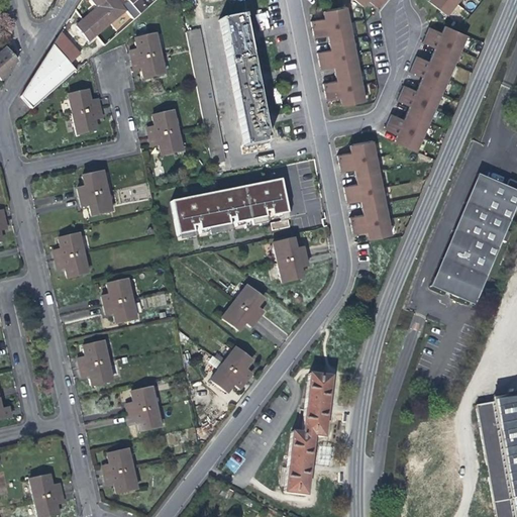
[(83,19),(76,25),(79,29),(76,31),(81,38),(84,35),(88,41),(111,22),(117,29),(131,18),(116,0),(92,0),(92,1),(97,7),(83,19)]
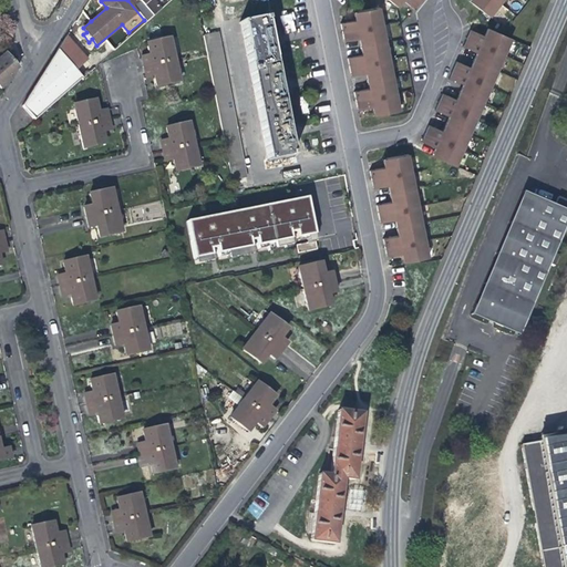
[(140,0),(154,17),(161,10),(152,0),(140,0)]
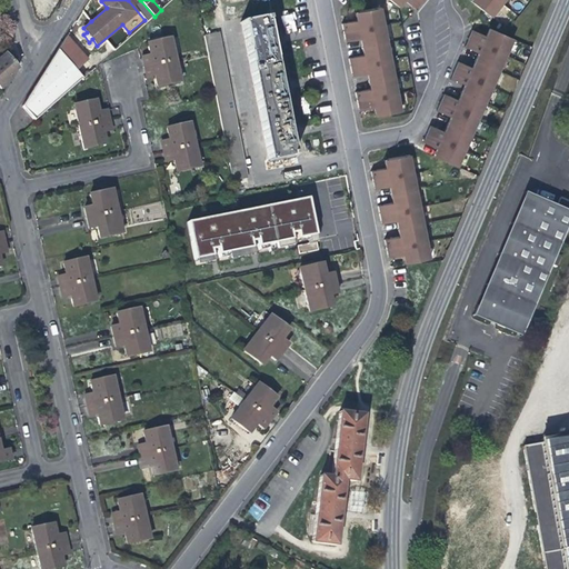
[(388,0),(396,6),(399,0),(402,0),(403,1),(415,10),(422,0),(388,0)]
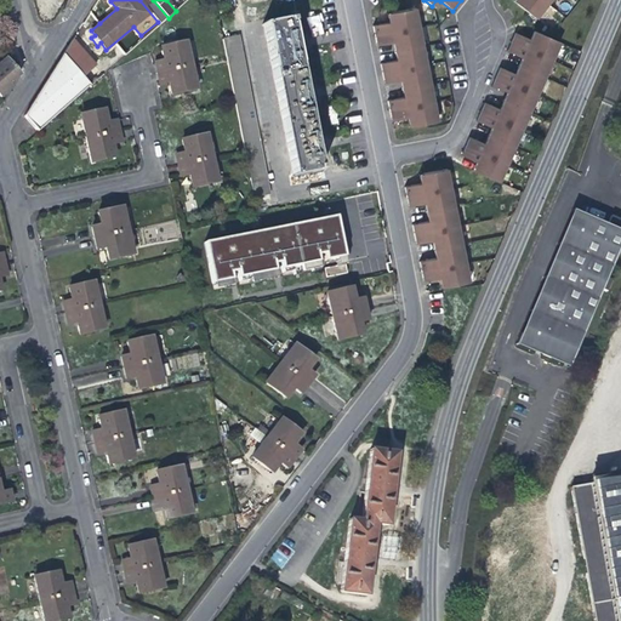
[(518,0),(516,4),(535,18),(550,0),(518,0)]
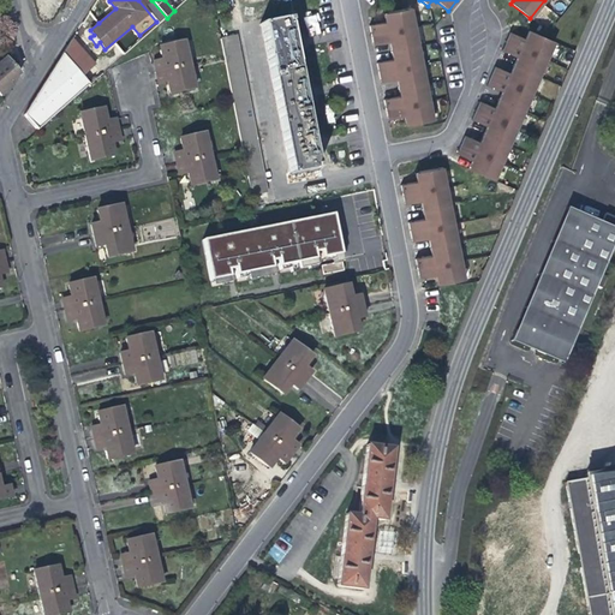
[(410,125),(433,121),(411,9),(387,13),(389,23),(384,23),(369,27),(374,46),(388,43),(393,42),(396,59),(392,60),(376,64),(381,83),(396,81),(400,79),(404,96),(399,97),(384,101),(388,120),(404,117),(407,117),(410,125)]
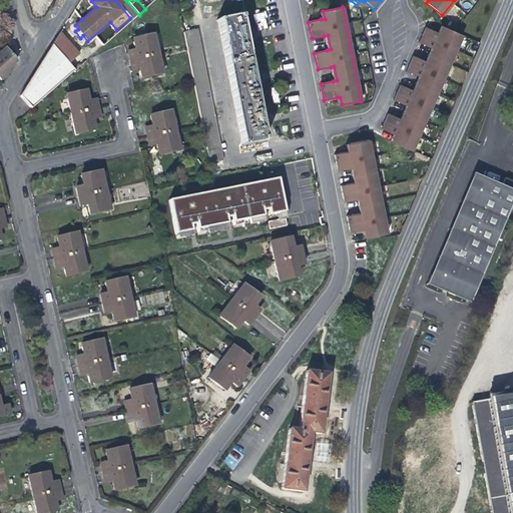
[(224,62),(248,58),(244,40),(248,40),(248,35),(247,32),(243,33),(239,16),(216,20),(224,62)]
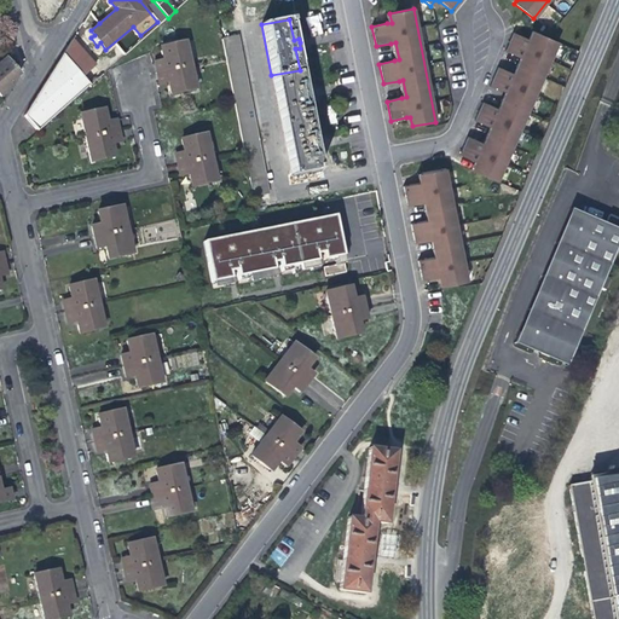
[(476,174),(498,183),(559,41),(536,33),(532,41),(528,39),(514,33),(505,52),(520,58),(525,59),(518,76),(514,75),(499,68),(491,87),(505,93),(509,94),(503,111),(498,110),(484,103),(476,122),(491,128),(495,129),(489,146),(484,145),(469,139),(462,157),(476,163),(480,166),(476,174)]
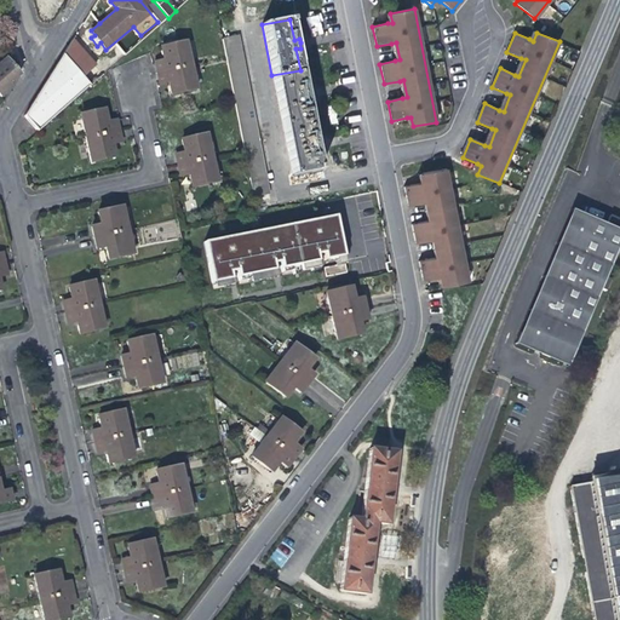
[(222,40),(253,199),(268,195),(237,36),(222,40)]
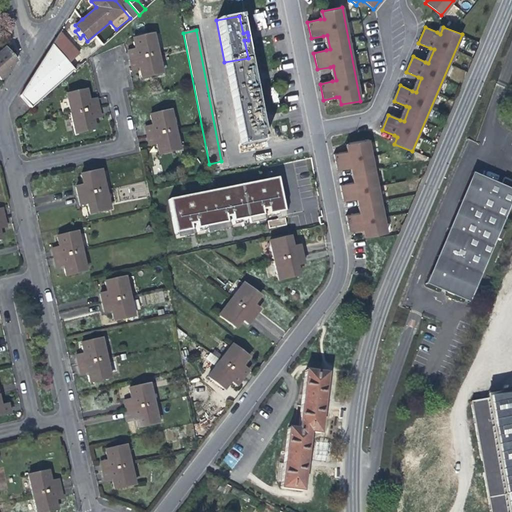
[(59,32),(52,44),(62,56),(69,63),(79,54),(59,32)]
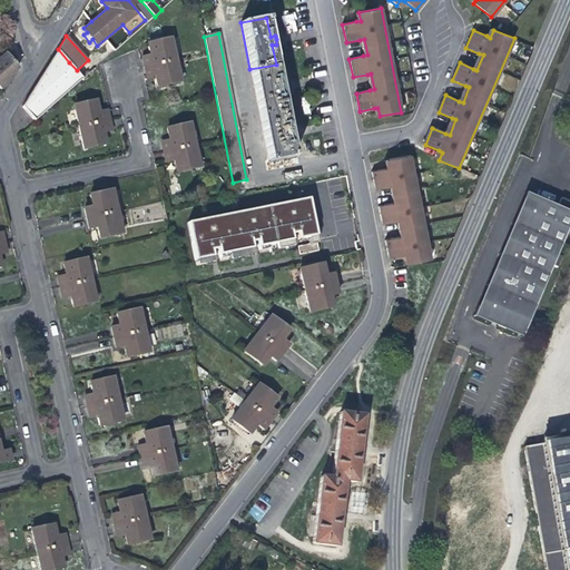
[(174,62),(169,40),(147,45),(148,50),(149,56),(140,58),(143,69),(174,62)]
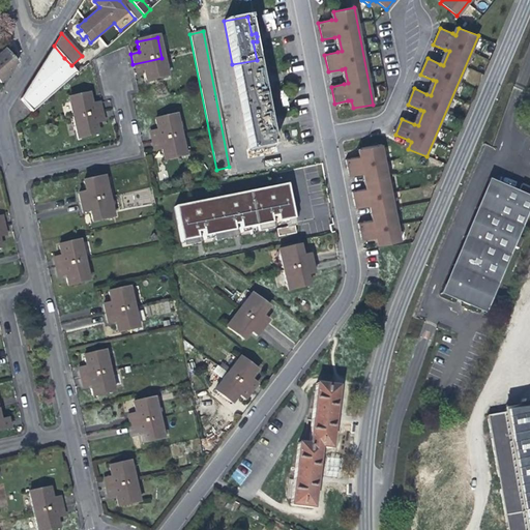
[(64,58),(54,46),(46,58),(38,69),(56,89),(77,71),(71,65),(64,58)]
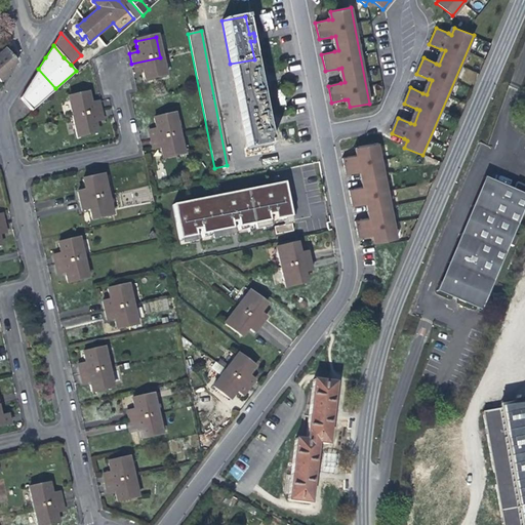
[(11,68),(17,63),(5,48),(0,52),(0,81),(10,73),(8,70),(11,68)]
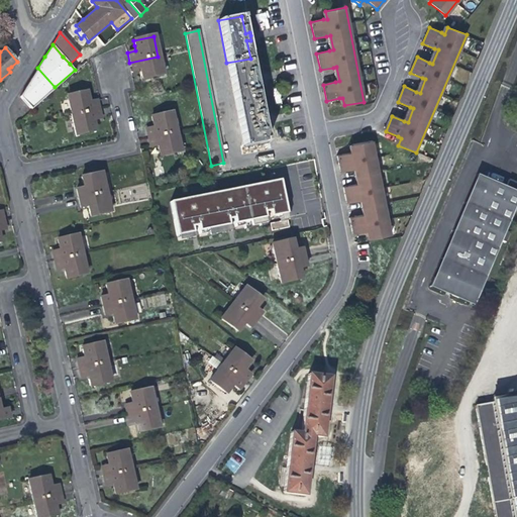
[(431,58),(429,63),(432,64),(438,49),(434,48),(433,52),(431,58)]
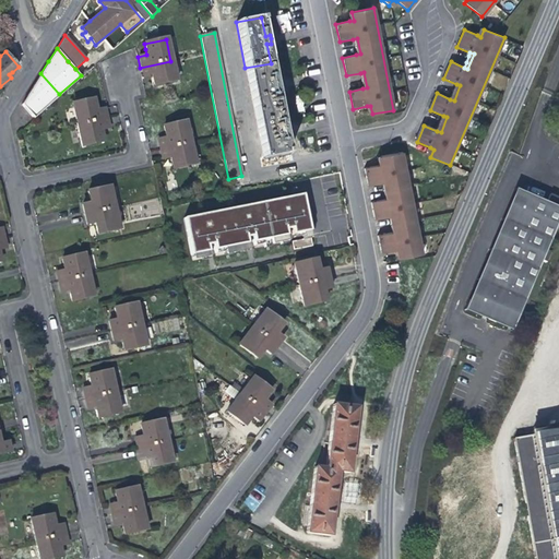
[(176,83),(170,61),(140,68),(142,78),(151,76),(152,80),(153,87),(176,83)]
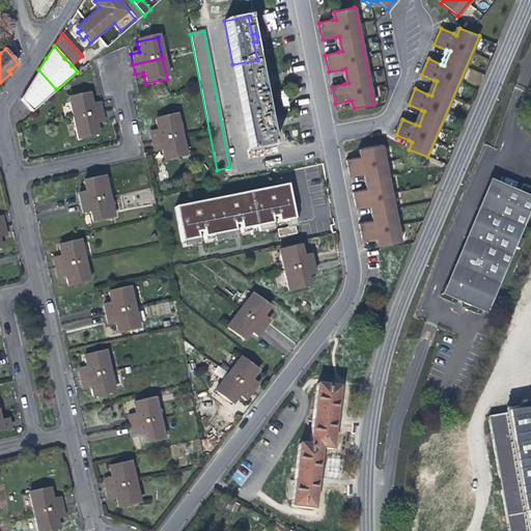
[(260,78),(257,60),(232,64),(241,109),(266,104),(261,86),(267,85),(266,80),(264,77),(260,78)]
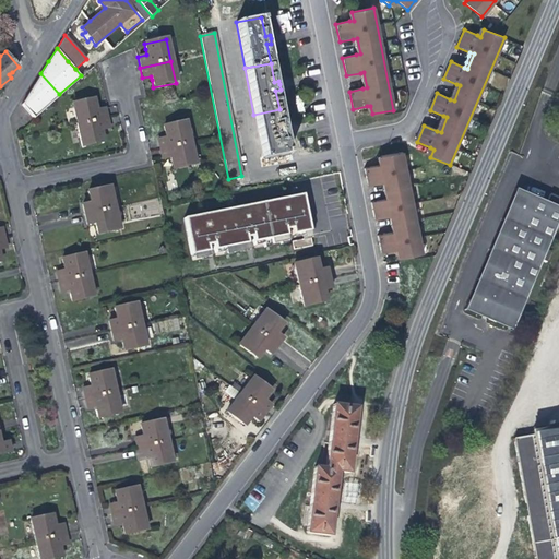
[(34,117),(59,94),(40,73),(34,84),(22,103),(27,111),(32,118),(34,117)]
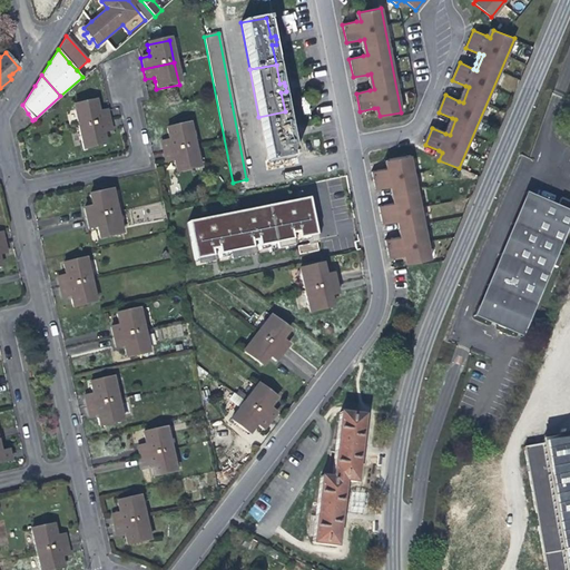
[(460,98),(459,101),(463,102),(469,87),(465,86),(464,89),(460,98)]
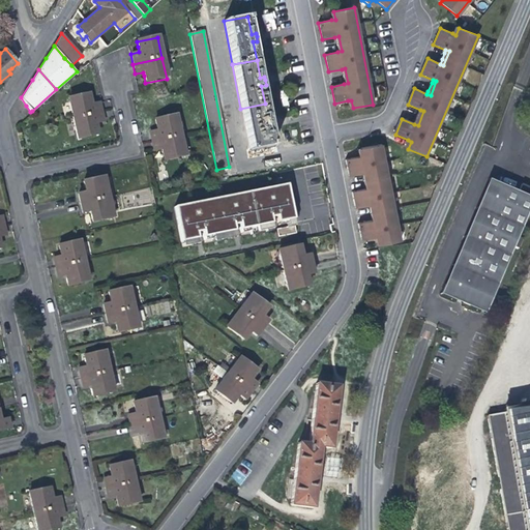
[(100,115),(98,105),(91,107),(90,100),(89,95),(68,100),(72,120),(100,115)]
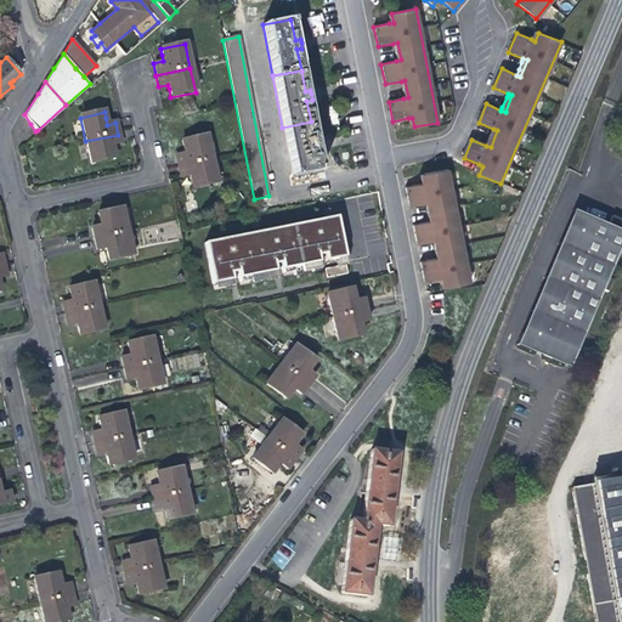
[(320,142),(315,142),(311,122),(282,128),(292,177),(320,171),(316,152),(322,151),(321,148),(320,142)]
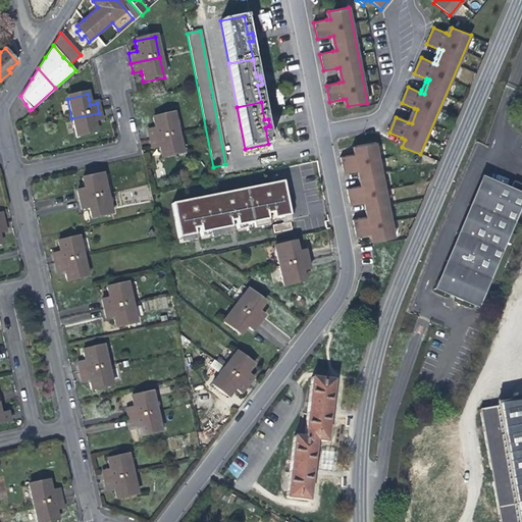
[(409,119),(408,122),(412,123),(417,109),(414,108),(413,111),(409,119)]
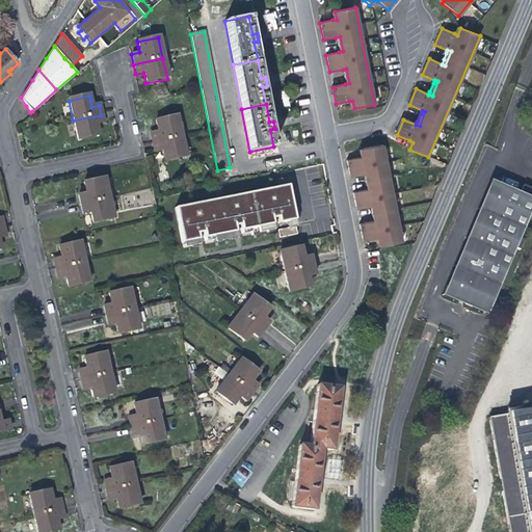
[(103,124),(101,115),(73,121),(75,130),(77,142),(98,138),(97,131),(96,128),(103,126),(103,124)]
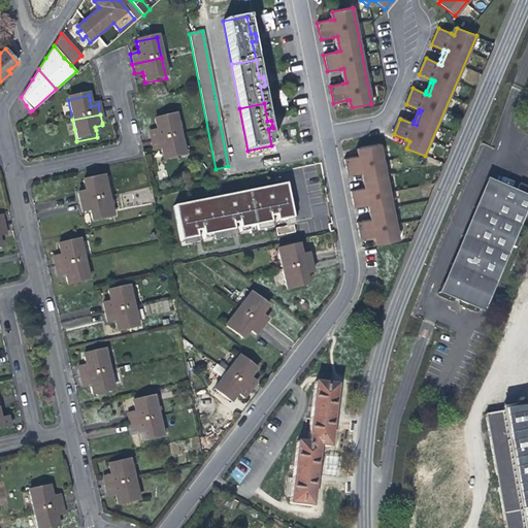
[(177,135),(173,114),(153,119),(154,127),(155,129),(147,131),(150,141),(177,135)]
